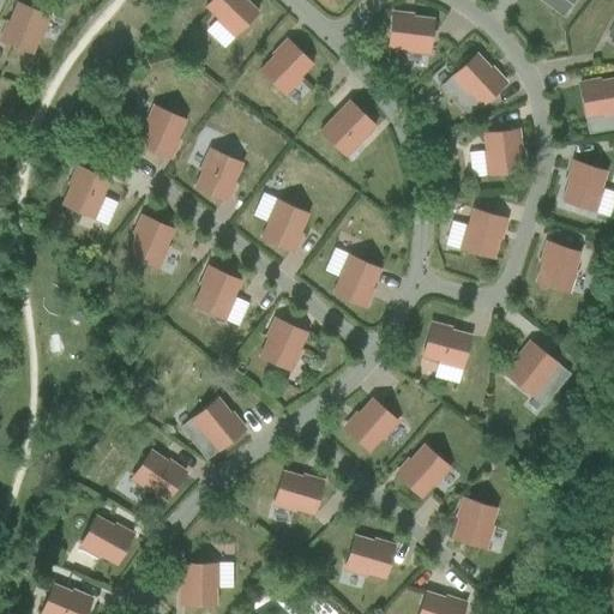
[(216,22),(229,35),(232,34),(234,36),(257,13),(244,0),(211,0),(204,8),(217,20),(216,22)]
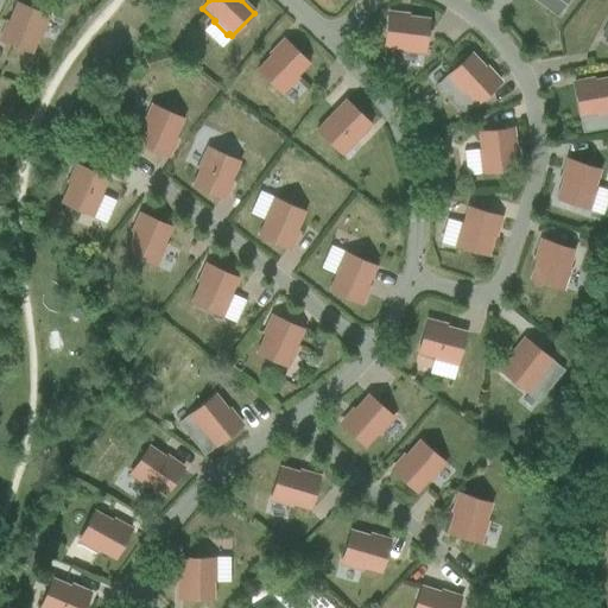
[(31,54),(46,16),(16,4),(1,42),(31,54)]
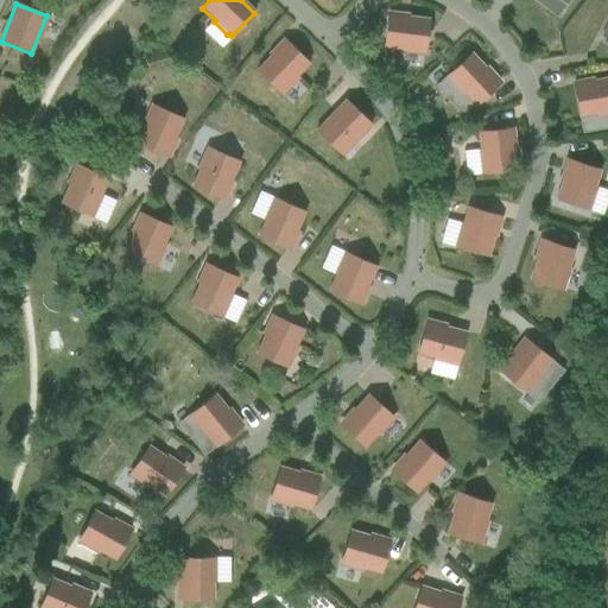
[(428,20),(387,14),(384,48),(401,50),(400,52),(419,55),(419,52),(424,52),(428,20)]
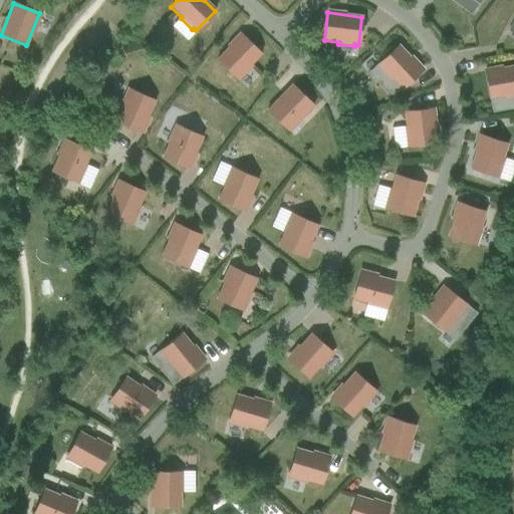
[(250,65),(260,54),(241,35),(217,60),(237,79),(239,76),(240,78),(252,66),(250,65)]
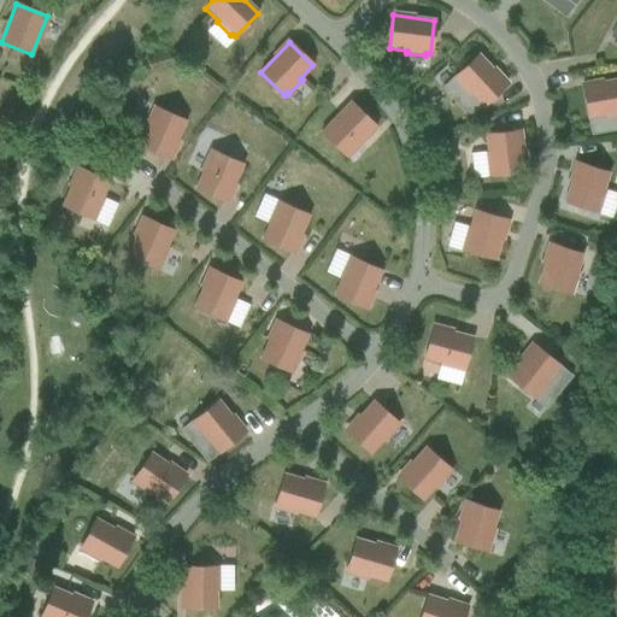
[(479,54),(453,77),(457,81),(454,82),(468,97),(470,95),(482,109),(506,86),(479,54)]
